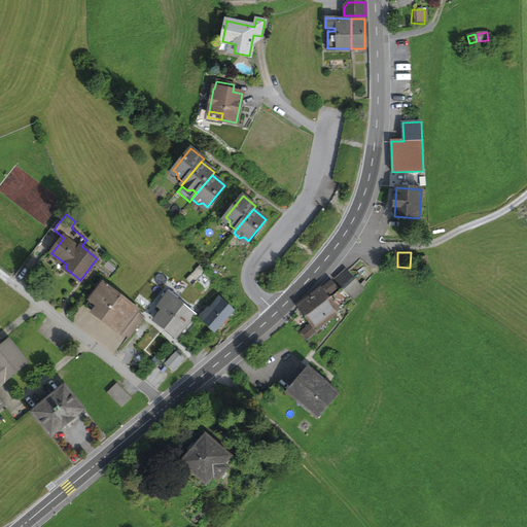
[(419,258),(423,271),(430,268),(426,256),(419,258)]
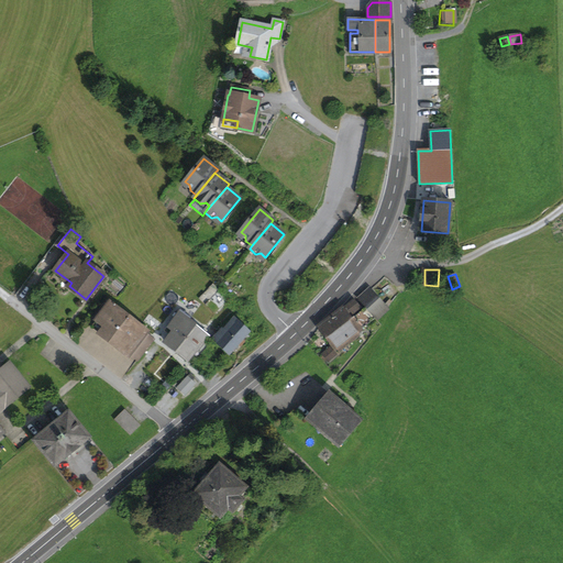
[(359,300),(376,319),(387,309),(370,290),(359,300)]
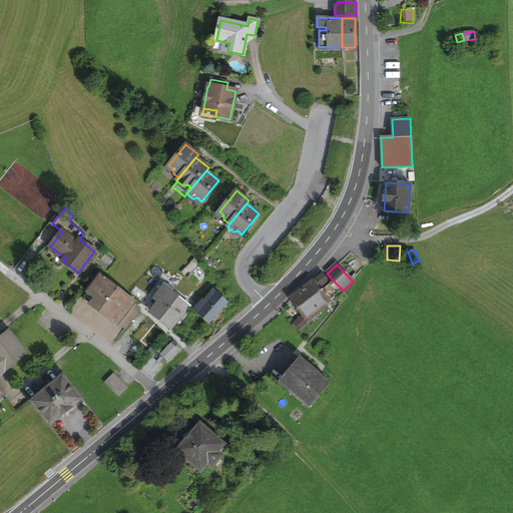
[(324,289),(322,286),(328,281),(323,274),(315,280),(323,290),(324,289)]
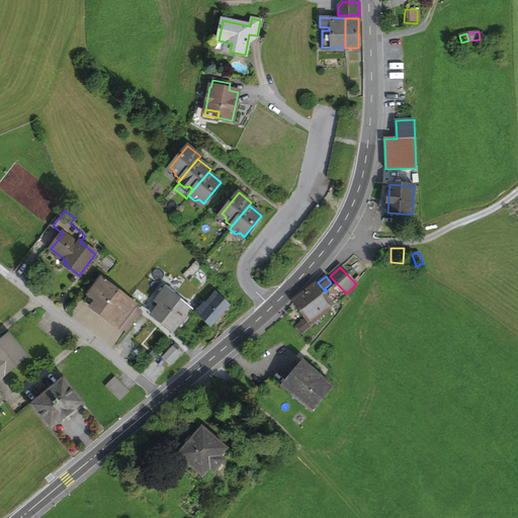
[(135,306),(101,279),(84,300),(118,327),(134,307),(135,306)]
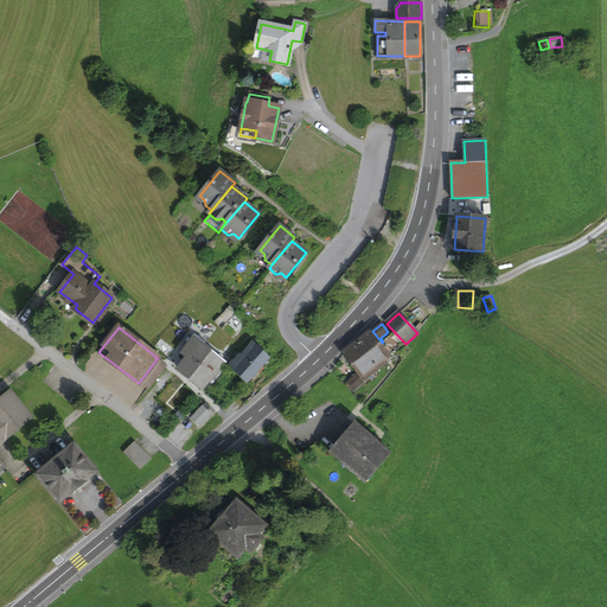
[(372,331),(346,351),(355,363),(382,343),(372,331)]
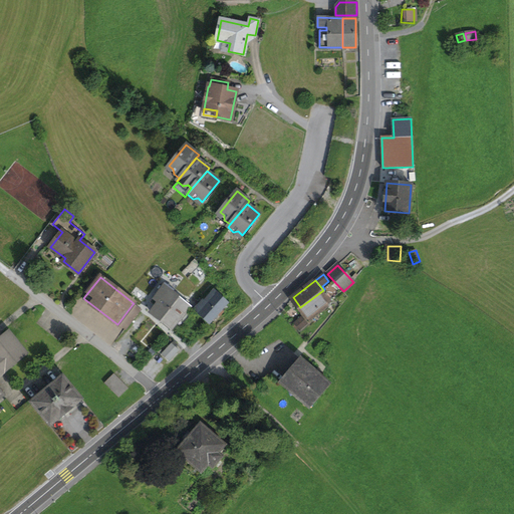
[(325,304),(341,291),(333,282),(324,289),(323,290),(300,307),(309,320),(327,307),(325,304)]
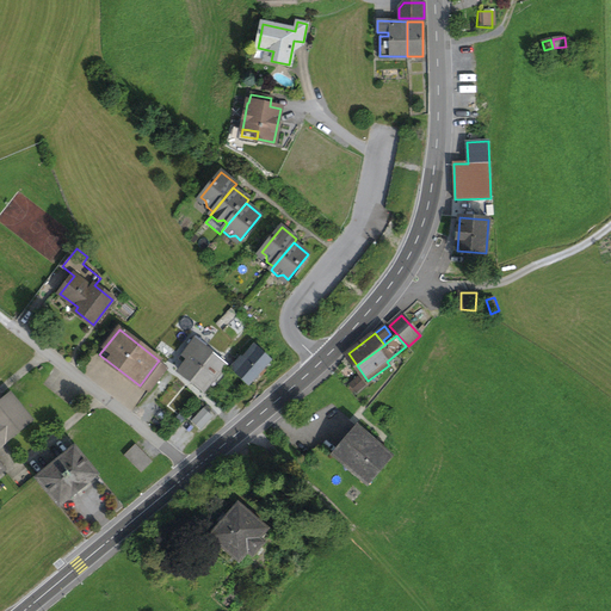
[(189,359),(180,371),(192,381),(213,353),(201,345),(197,341),(193,339),(183,355),(189,359)]
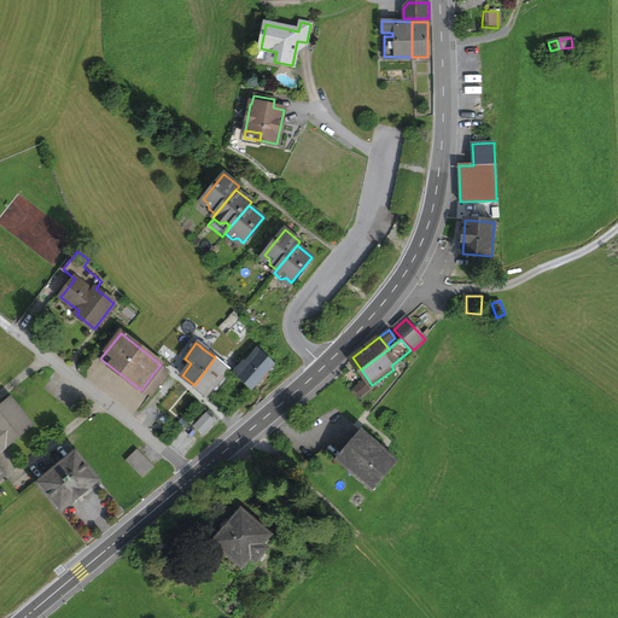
[(264,380),(269,375),(266,373),(274,363),(258,349),(245,363),(244,361),(233,372),(251,389),(262,378),(264,380)]
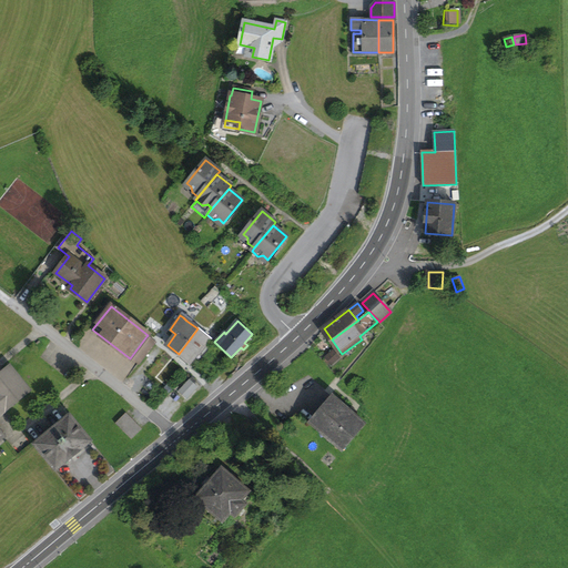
[(201,354),(212,340),(198,328),(179,354),(189,362),(196,352),(201,354)]
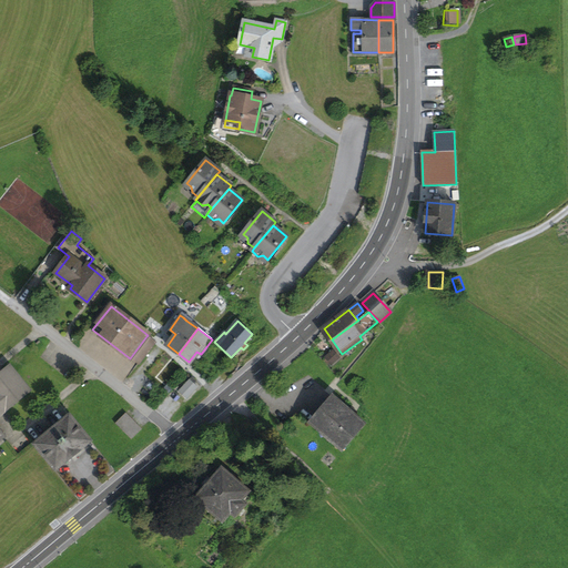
[(154,343),(146,336),(130,358),(138,365),(154,343)]
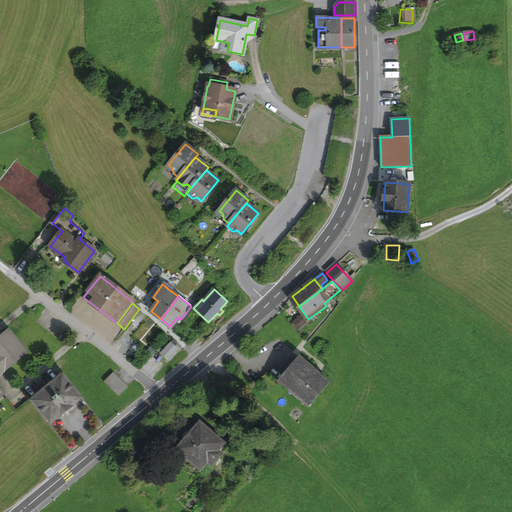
[(300,316),(297,319),(302,326),(306,322),(300,316)]
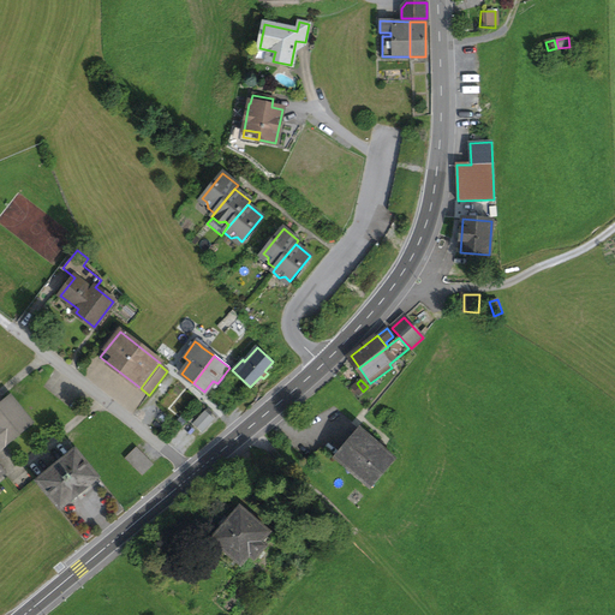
[(352,387),(359,395),(363,392),(357,383),(352,387)]
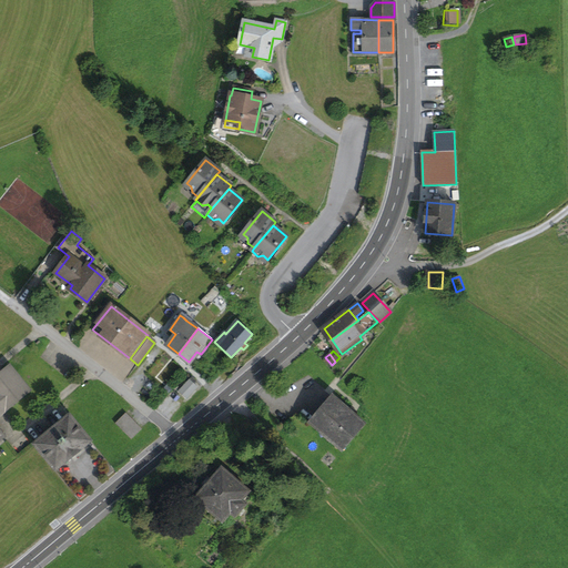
[(0,404),(6,411),(30,391),(9,366),(0,373),(0,439),(3,437),(0,432),(0,404)]
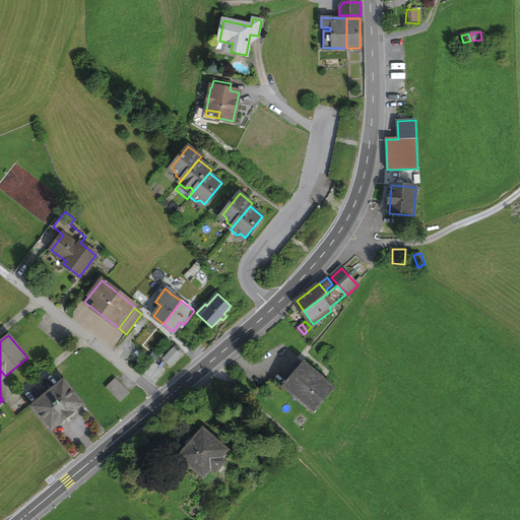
[(171,365),(180,354),(174,348),(164,359),(171,365)]
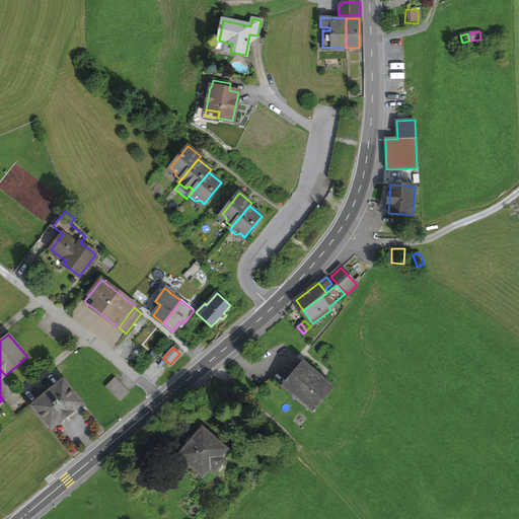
[(312,413),(334,387),(302,361),(282,386),(282,387),(312,413)]
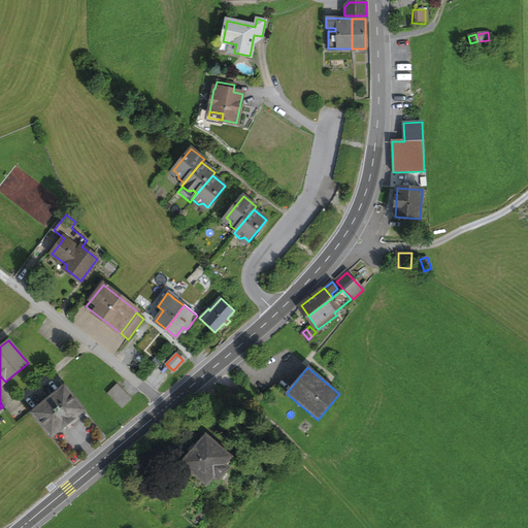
[(107,394),(122,408),(132,399),(117,384),(107,394)]
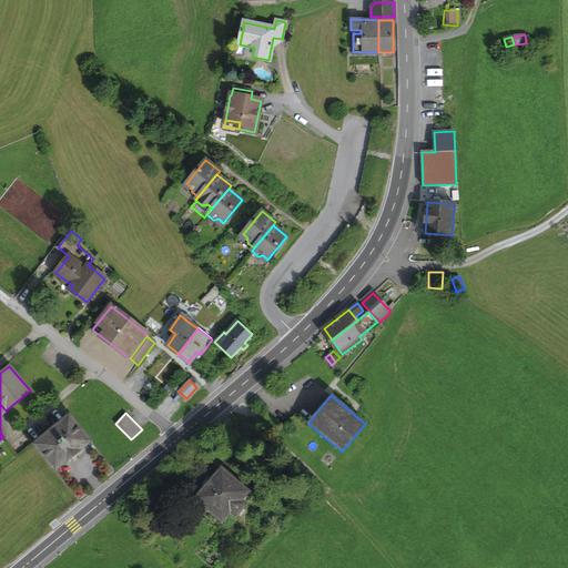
[(284,426),(296,437),(308,424),(308,423),(296,413),(284,426)]
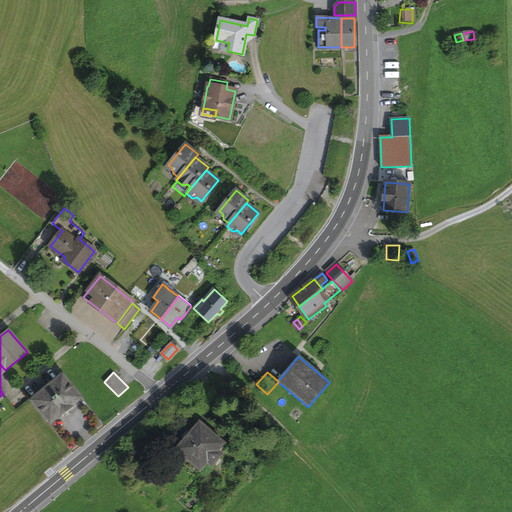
[(30,401),(49,424),(81,398),(62,374),(30,401)]
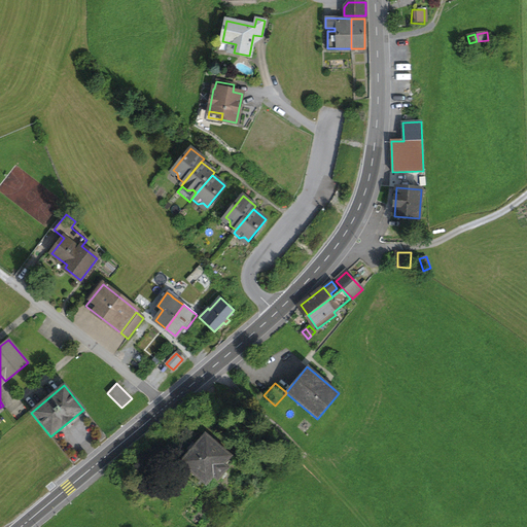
[(217,482),(229,468),(224,465),(232,456),(205,433),(180,463),(206,486),(214,478),(217,482)]
